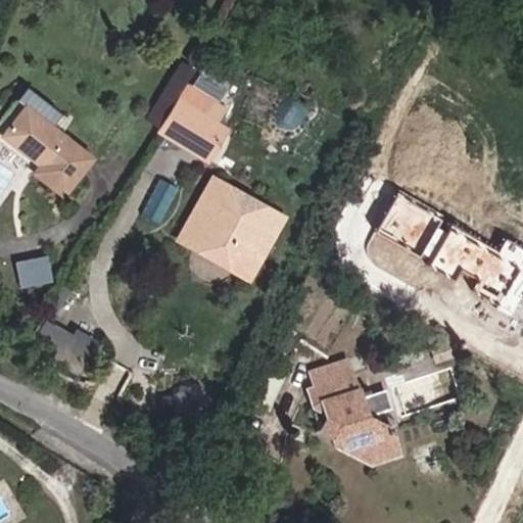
[(184,87),(194,70),(181,61),(145,120),(158,129),(175,102),(184,87)]
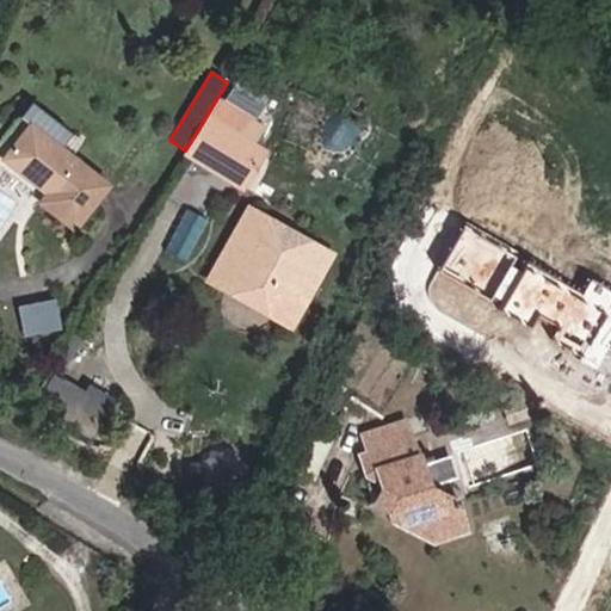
[(255,121),(269,98),(236,79),(223,100),(255,121)]
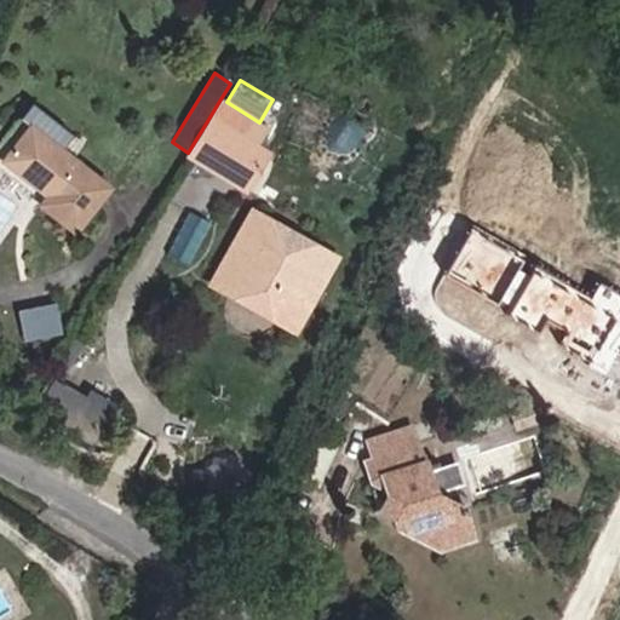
[(75,234),(110,188),(62,150),(73,136),(30,103),(19,120),(28,126),(0,162),(32,187),(38,179),(51,189),(45,196),(38,205),(75,234)]
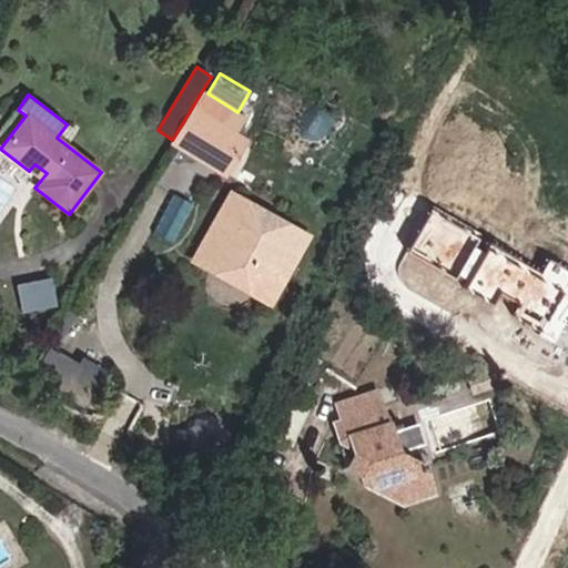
[(244,121),(200,94),(190,111),(199,117),(233,138),(244,121)]
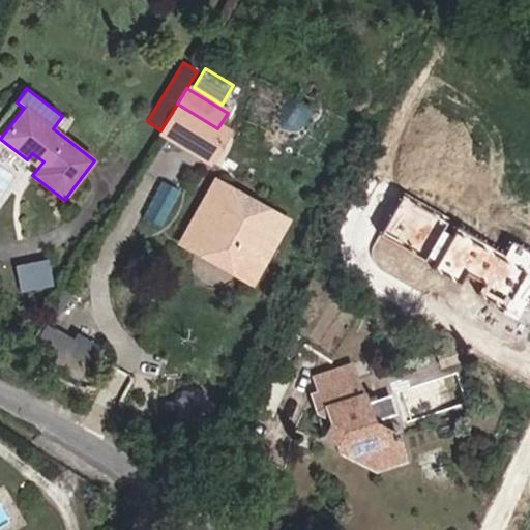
[(170,136),(185,109),(177,104),(160,130),(170,136)]
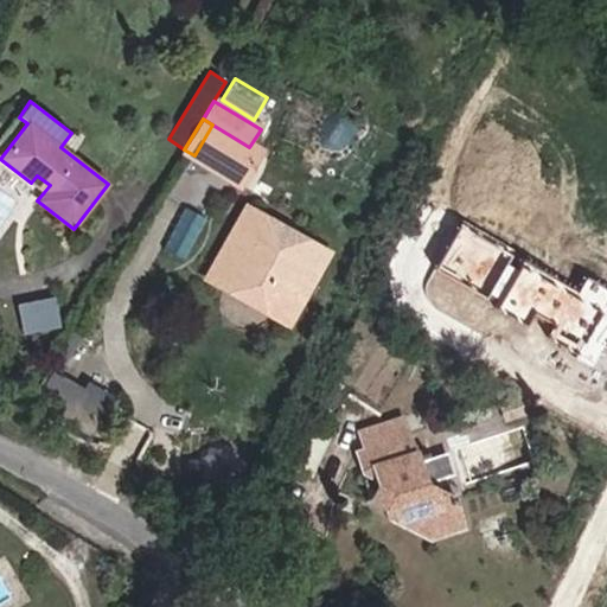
[(240,184),(259,153),(249,147),(212,125),(195,155),(240,184)]
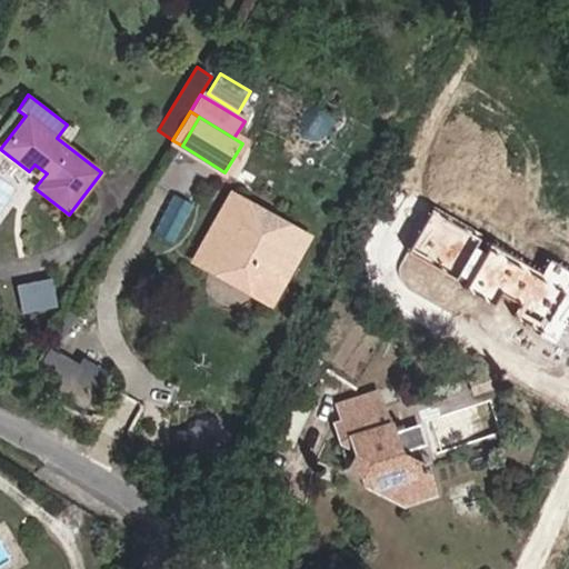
[(47,173),(35,165),(29,171),(41,180),(47,173)]
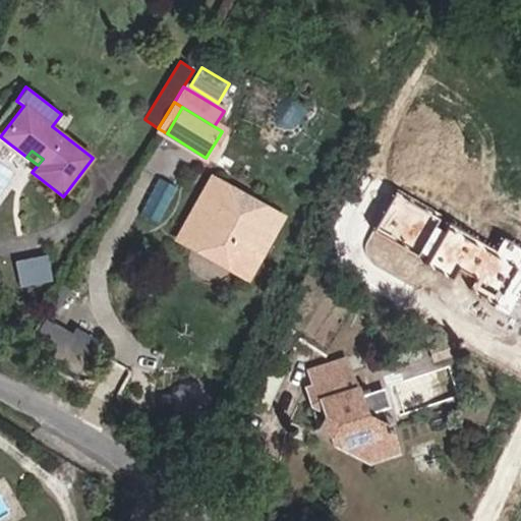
[(247,278),(281,217),(212,179),(178,239),(199,251),(204,243),(231,257),(226,266),(247,278)]
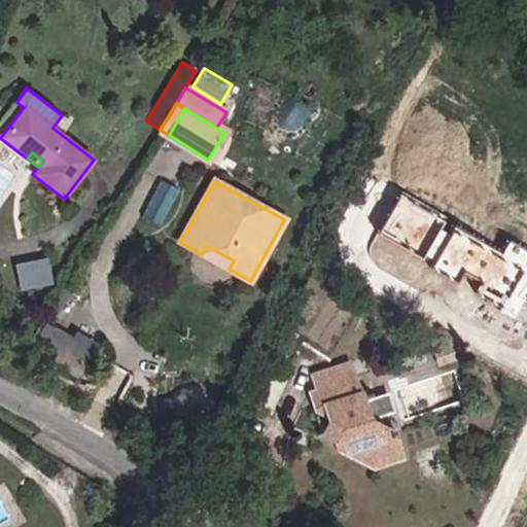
[(234,260),(206,246),(202,254),(229,269),(234,260)]
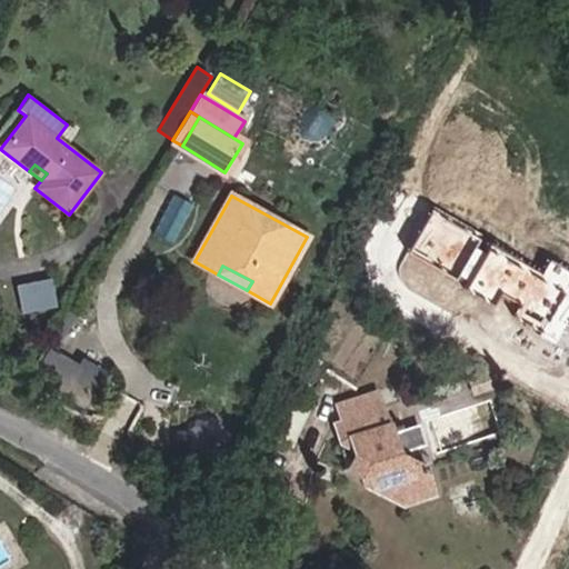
[(52,276),(19,282),(25,311),(58,303),(52,276)]
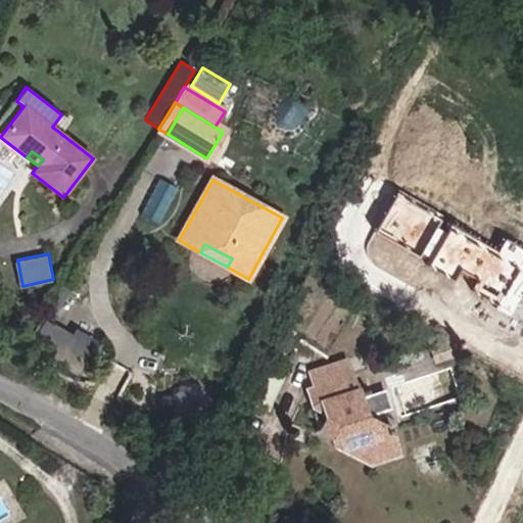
[(86,359),(93,334),(42,319),(36,344),(86,359)]
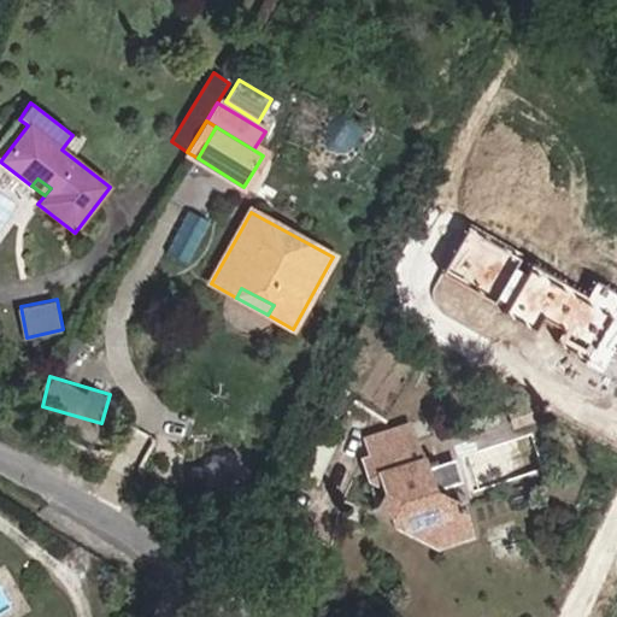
[(535,419),(530,403),(515,407),(519,425),(535,419)]
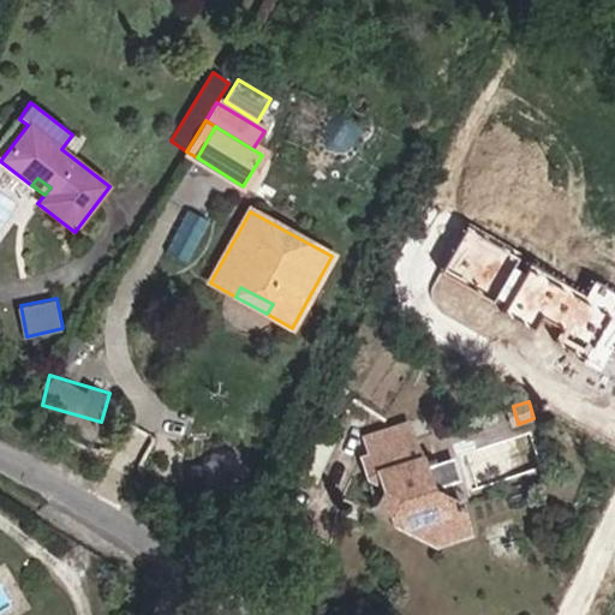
[(518,424),(513,406),(506,408),(512,425),(518,424)]
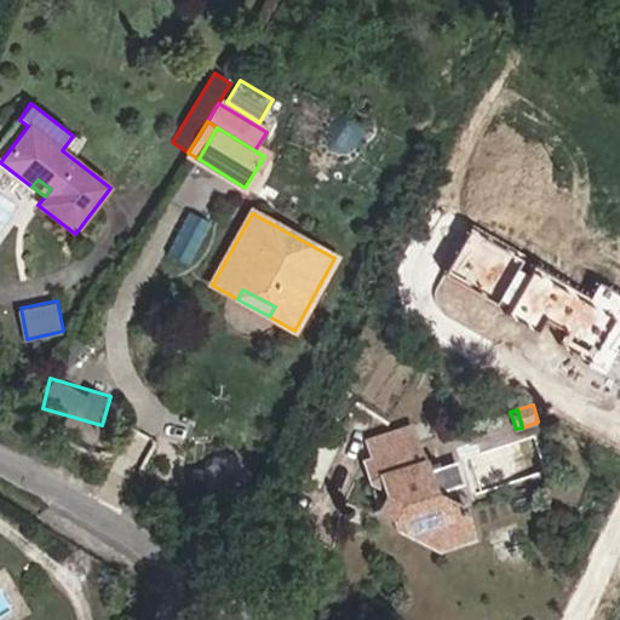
[(415,445),(409,428),(367,442),(373,459),(375,458),(415,445)]
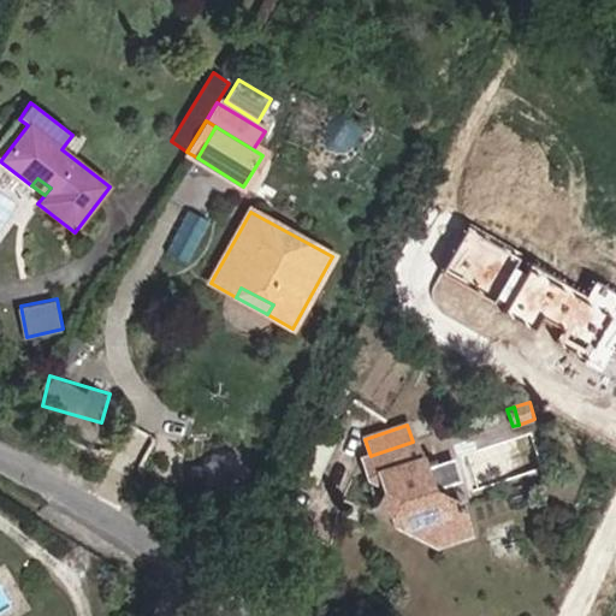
[(469,534),(460,507),(432,492),(431,491),(450,485),(443,462),(424,468),(415,442),(413,442),(373,455),(391,514),(402,519),(403,523),(442,543),(469,534)]
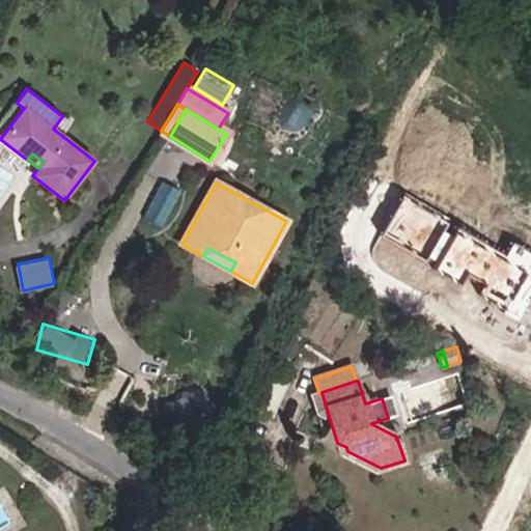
[(206,416),(206,401),(197,391),(183,390),(172,399),(171,414),(182,424),(195,425),(206,416)]
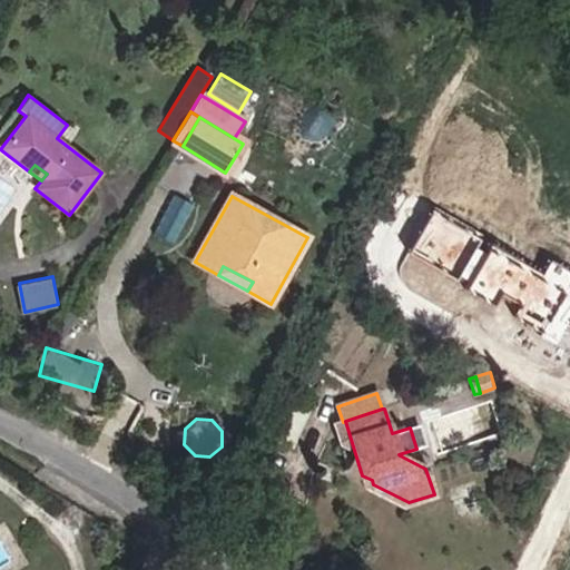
[(362,475),(345,421),(343,422),(333,424),(347,472),(359,477),(362,475)]
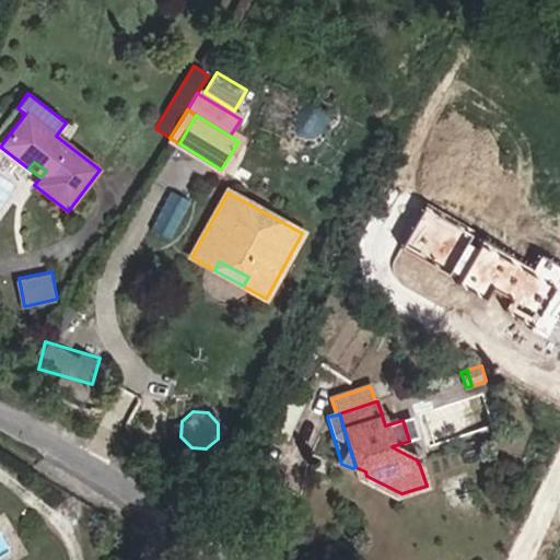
[(422,436),(416,416),(403,420),(409,441),(422,436)]
